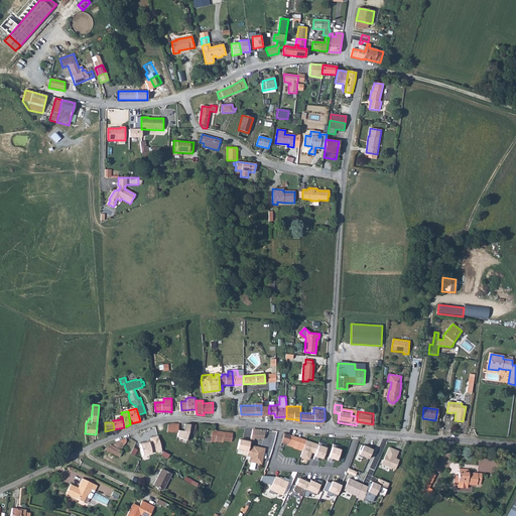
[(189,431),(190,423),(184,424),(181,431),(176,431),(176,437),(180,437),(180,440),(187,441),(189,432),(189,431)]
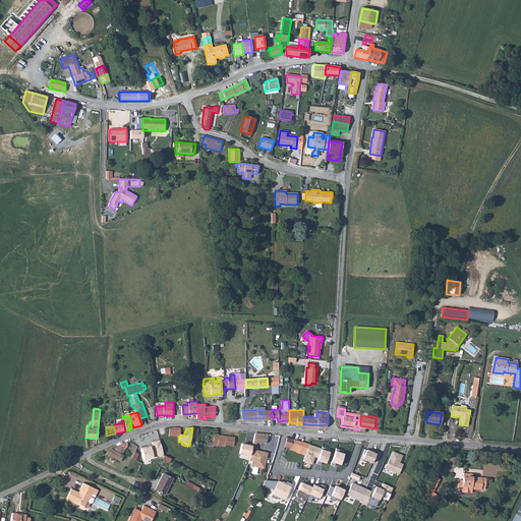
[(268,432),(257,432),(255,441),(266,442),(268,432)]
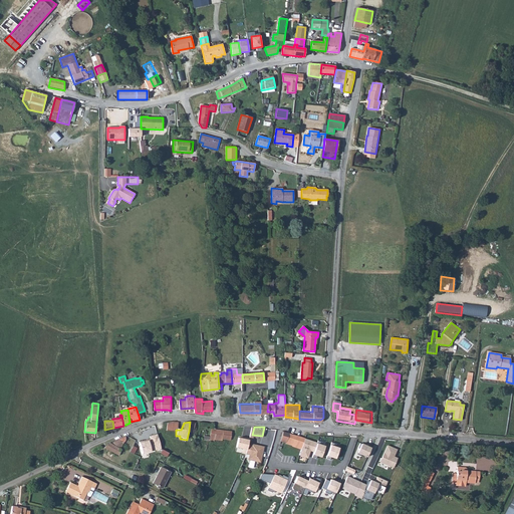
[(210,428),(208,436),(207,439),(211,440),(211,438),(218,439),(218,438),(220,429),(210,428)]
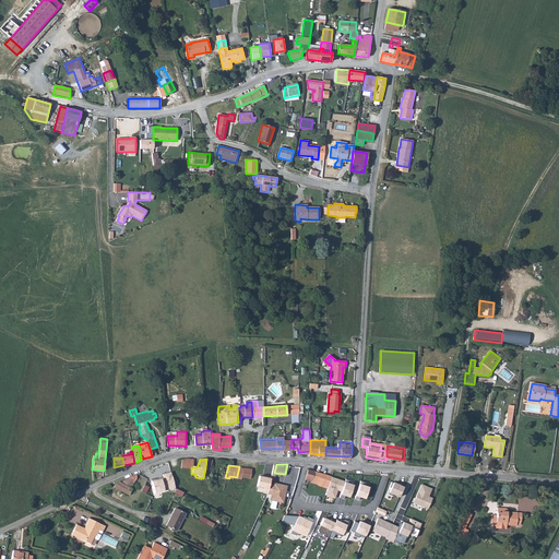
[(237,476),(248,478),(250,467),(239,466),(237,476)]
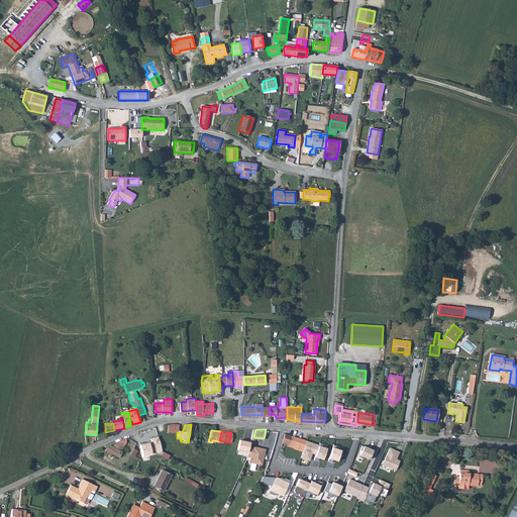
[(285,443),(289,444),(292,435),(286,433),(283,441),(286,441),(285,443)]
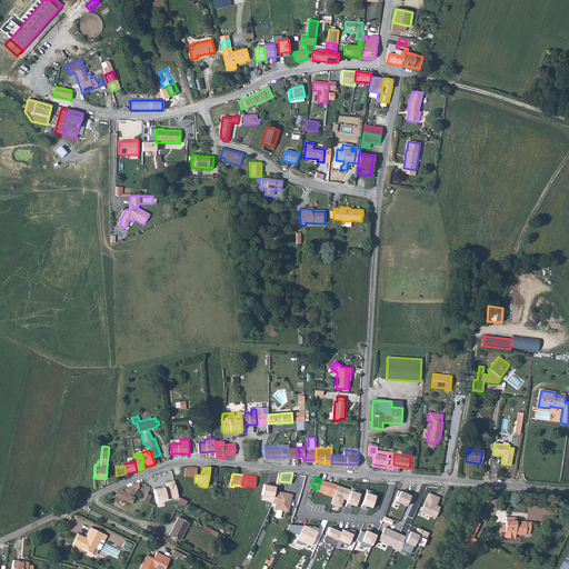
[(338,486),(321,479),(318,489),(317,491),(333,498),(338,486)]
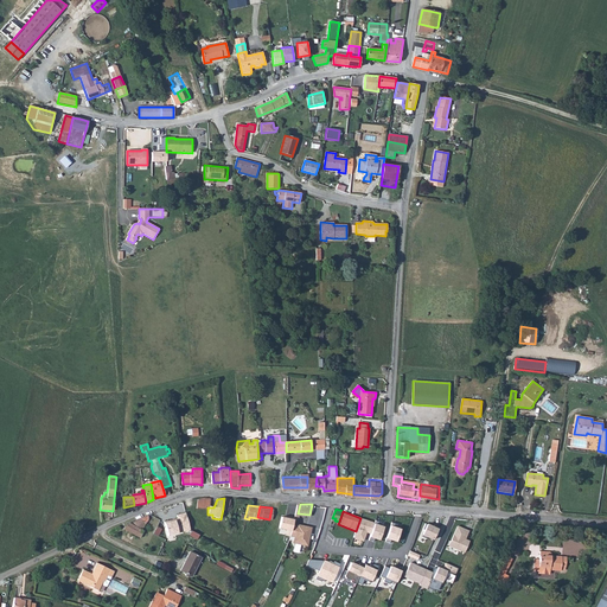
[(185,512),(177,515),(178,518),(164,522),(167,536),(190,530),(185,512)]
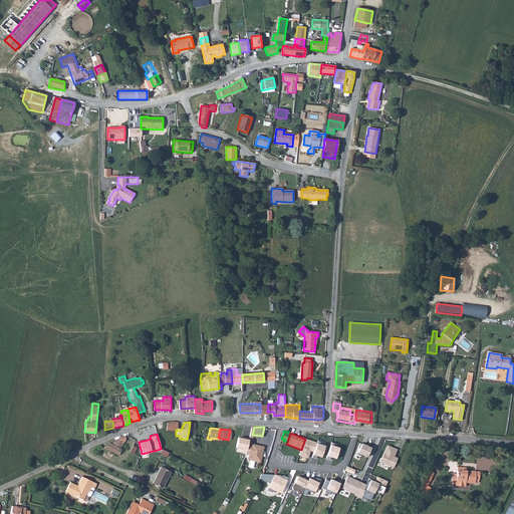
[(248,437),(244,436),(244,438),(237,437),(235,446),(246,448),(247,443),(248,437)]
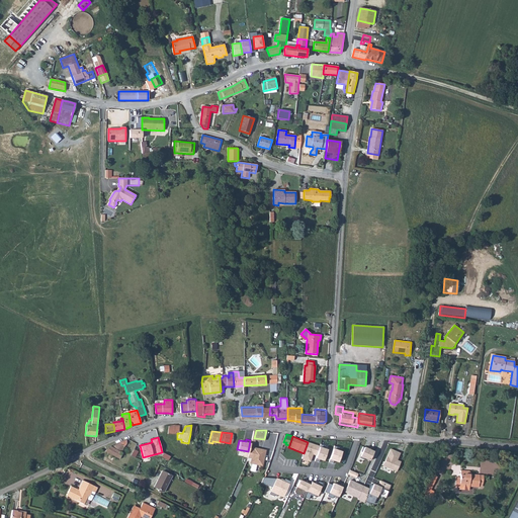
[(318,446),(308,442),(304,453),(301,457),(305,458),(304,461),(309,463),(313,454),(315,455),(317,447),(318,446)]
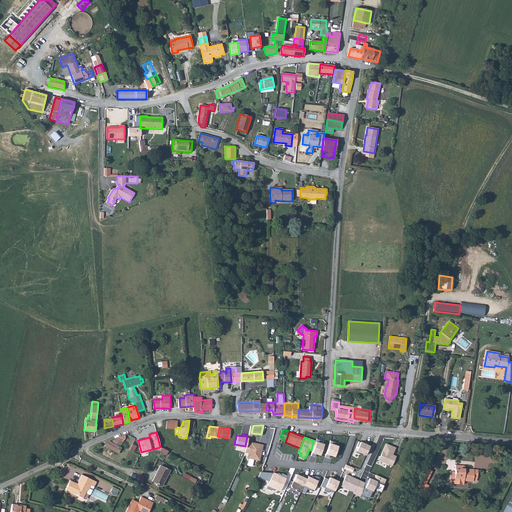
[(119,446),(122,442),(116,439),(110,443),(109,442),(104,445),(117,451),(119,449),(122,450),(122,449),(123,449),(124,450),(124,448),(119,446)]
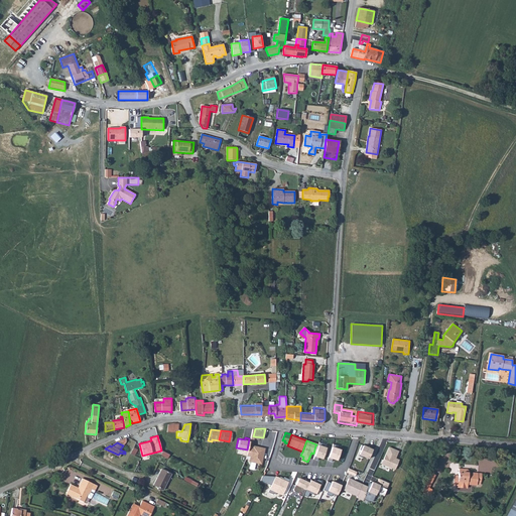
[(253,446),(248,444),(247,449),(246,455),(249,455),(249,459),(250,461),(259,462),(261,461),(264,446),(255,444),(253,446)]
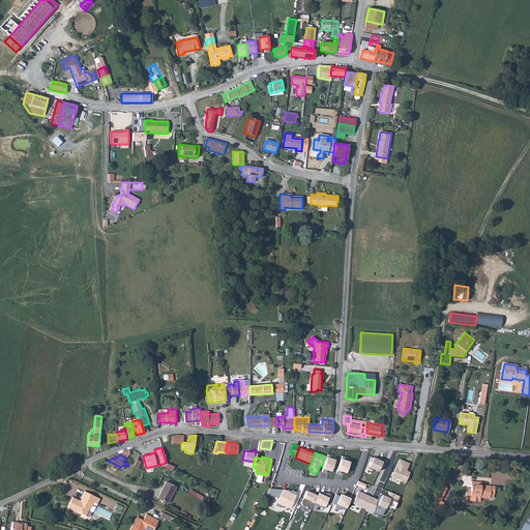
[(382,461),(373,457),(367,467),(378,471),(382,461)]
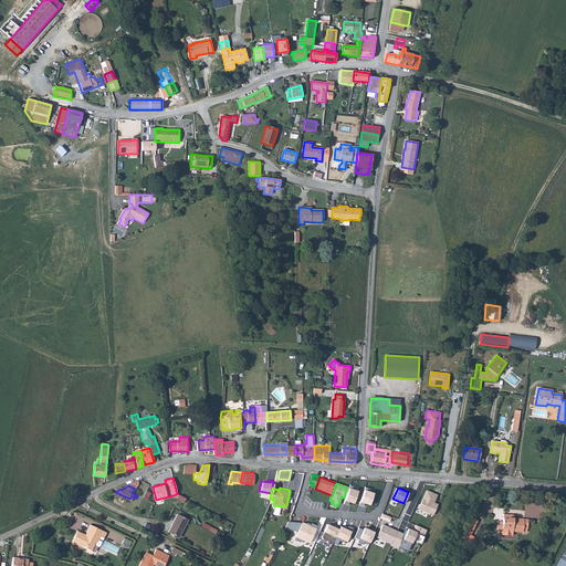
[(355,491),(346,489),(344,498),(343,501),(352,504),(355,491)]
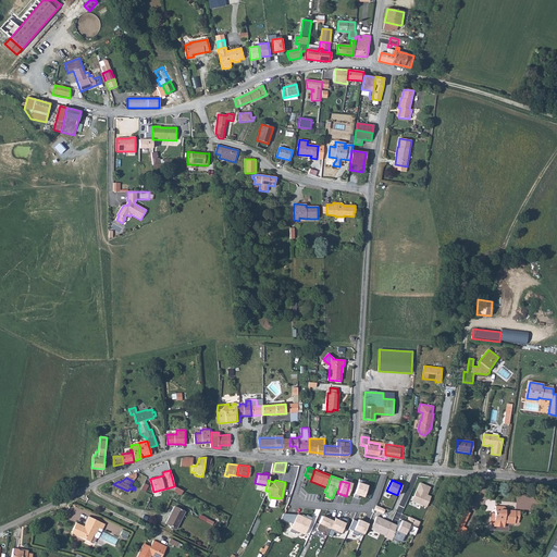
[(366,486),(356,482),(351,494),(359,497),(359,496),(362,497),(366,486)]
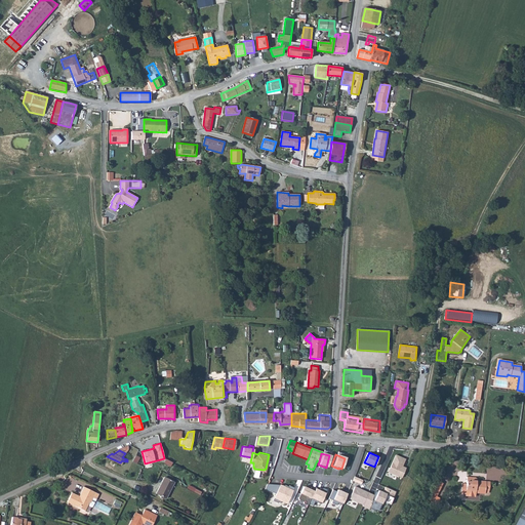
[(406,458),(396,454),(388,472),(402,478),(406,468),(403,466),(406,458)]
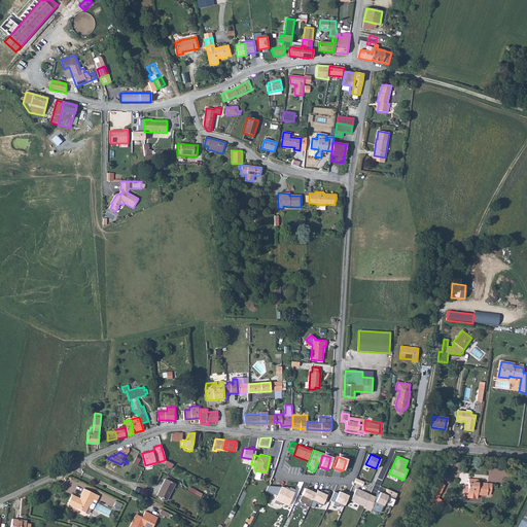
[(177,481),(167,476),(159,492),(169,497),(177,481)]
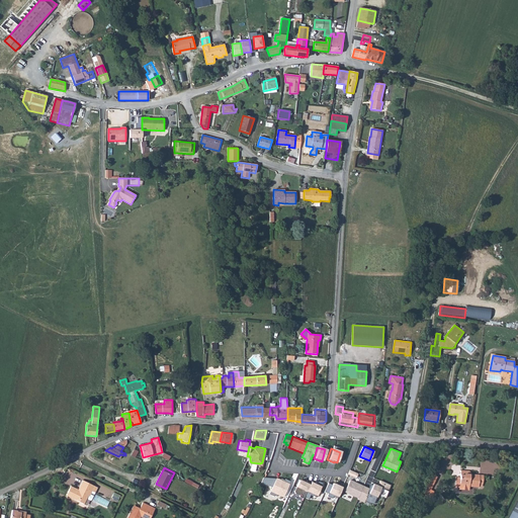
[(452,480),(452,489),(456,489),(456,491),(465,492),(466,488),(476,489),(476,488),(476,485),(480,486),(481,478),(477,478),(476,480),(466,479),(467,477),(467,475),(465,473),(457,472),(457,480),(452,480)]
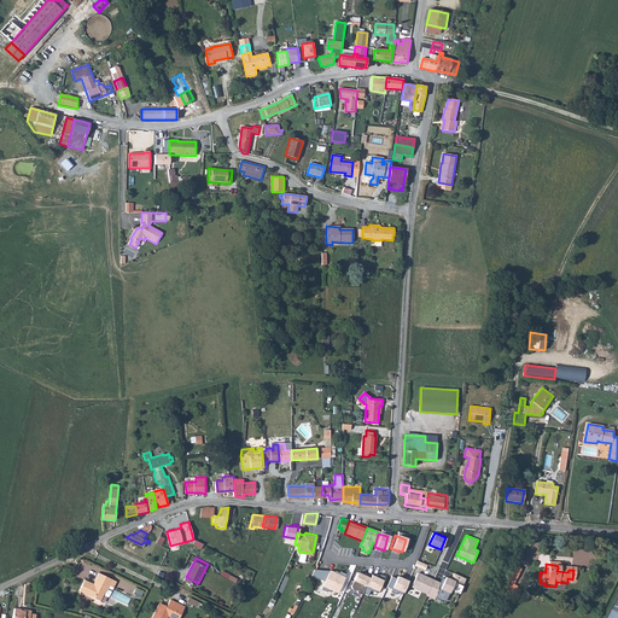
[(512,566),(499,592),(500,592),(507,594),(519,570),(512,566)]
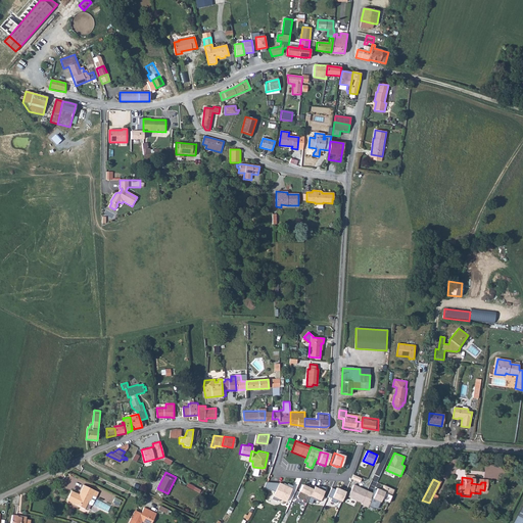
[(77,490),(69,487),(64,496),(83,505),(85,500),(89,502),(90,501),(94,493),(90,492),(93,487),(82,482),(77,490)]
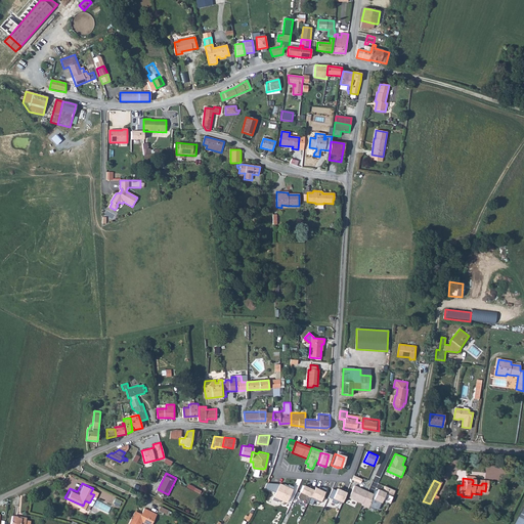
[(279,484),(273,496),(286,503),(292,490),(279,484)]
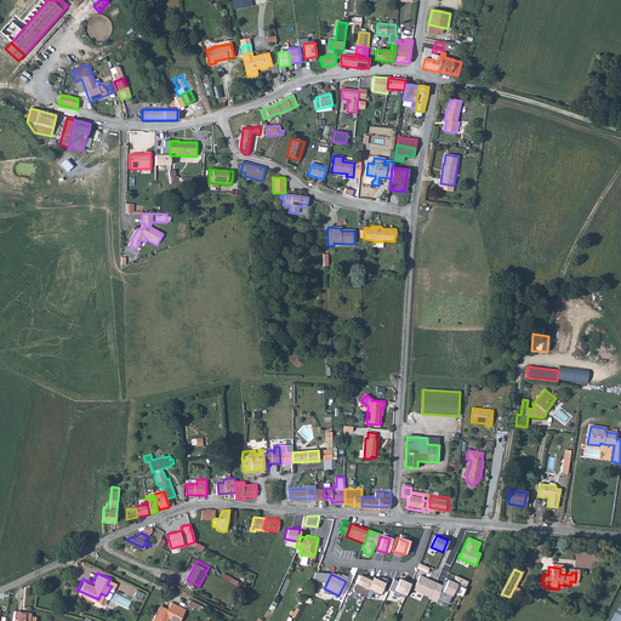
[(429,598),(437,584),(420,575),(412,590),(429,598)]
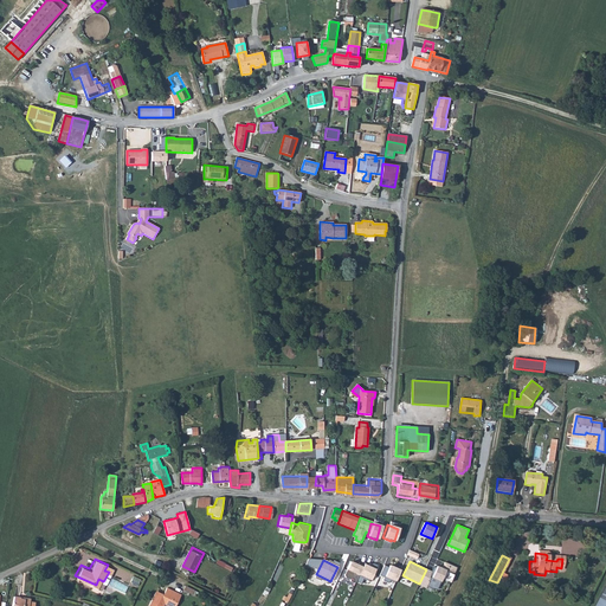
[(419,584),(425,587),(426,586),(436,590),(445,571),(453,574),(457,568),(444,561),(442,567),(437,565),(433,573),(426,569),(419,584)]
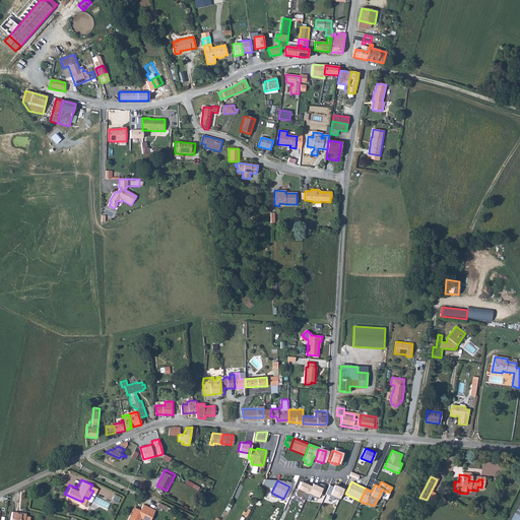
[(307,494),(310,488),(300,482),(297,490),(307,495),(307,494)]
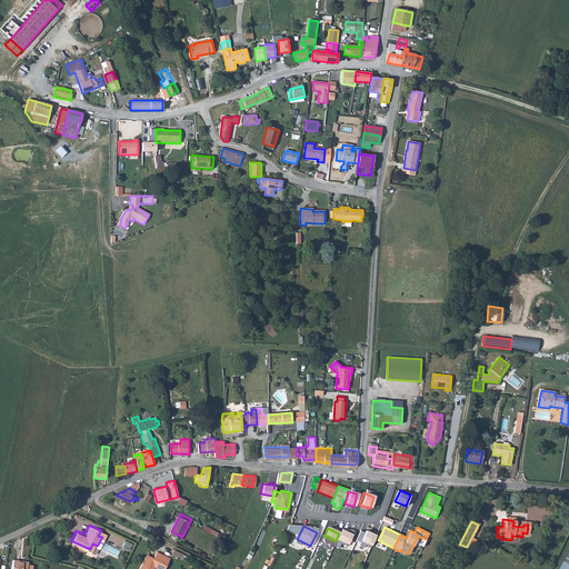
[(340,530),(339,533),(336,540),(346,545),(351,536),(340,530)]
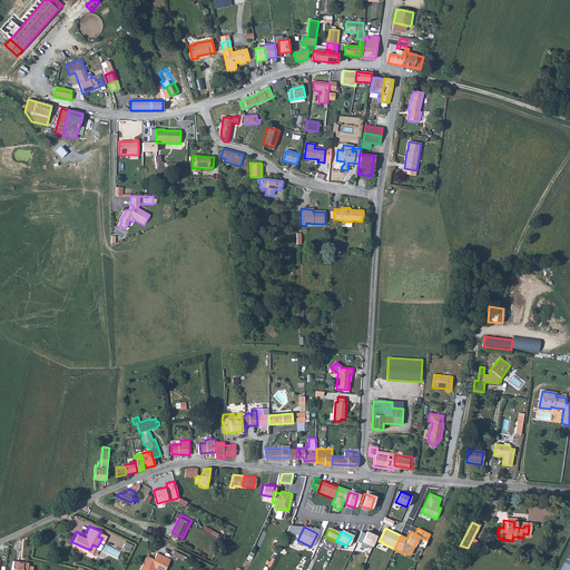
[(374,537),(364,532),(360,542),(370,547),(374,537)]
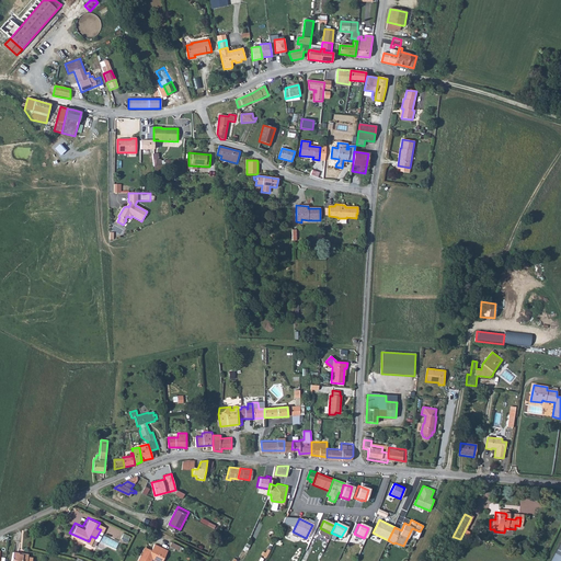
[(161,560),(165,551),(162,550),(163,546),(153,541),(150,547),(145,545),(142,545),(136,558),(141,560),(148,560),(151,556),(161,560)]
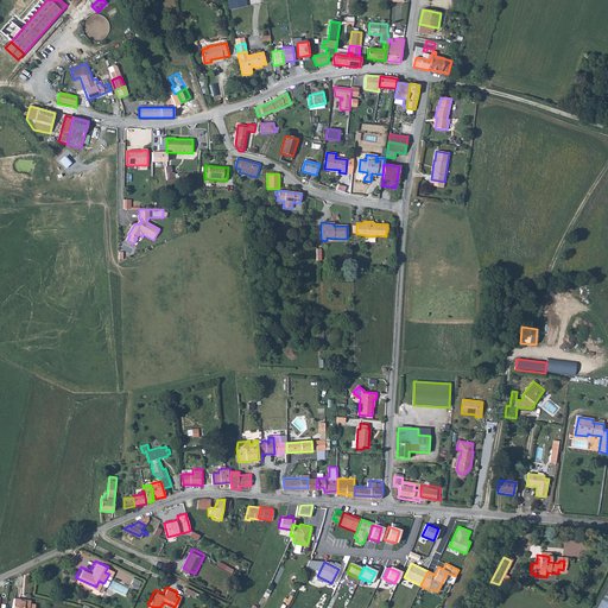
[(30,607),(31,606),(32,600),(32,597),(26,596),(26,599),(21,599),(21,596),(16,596),(13,607),(30,607)]
